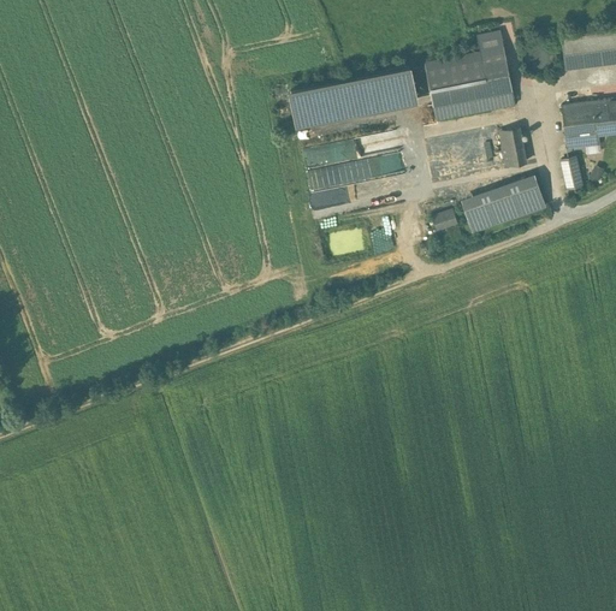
[(615,34),(562,41),(566,71),(615,64),(615,34)]
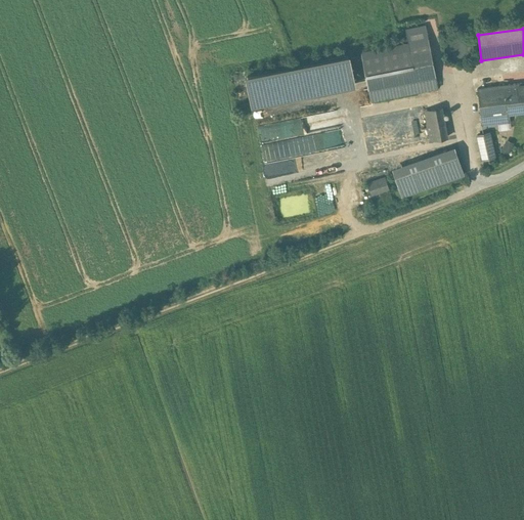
[(444,54),(445,60),(449,65),(454,68),(461,68),(467,66),(471,61),(473,56),(473,51),(471,45),(467,41),(462,39),(456,39),(451,41),(447,44),(444,49),(444,54)]
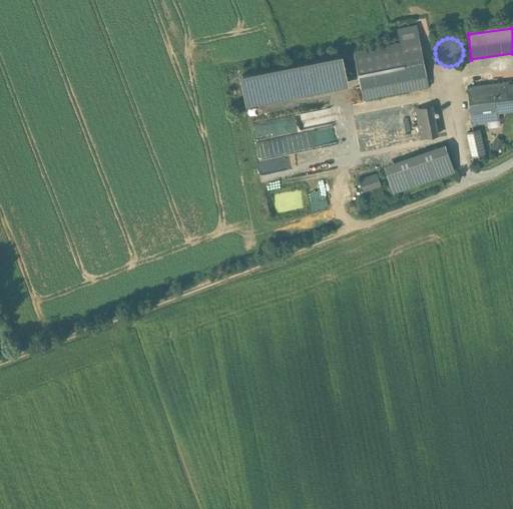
[(419,43),(354,55),(356,62),(361,90),(426,77),(419,43)]
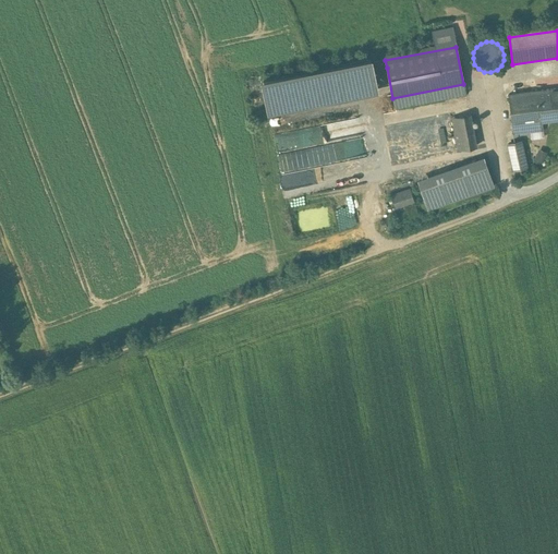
[(371,63),(263,84),(269,118),(376,97),(371,63)]
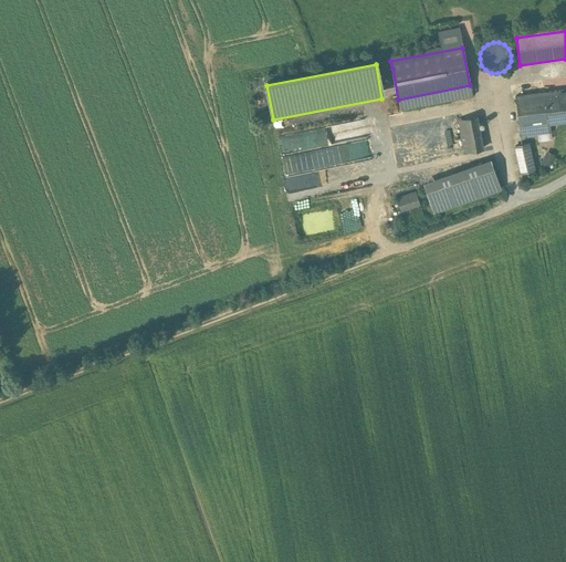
[(470,85),(398,100),(401,113),(472,100),(470,85)]
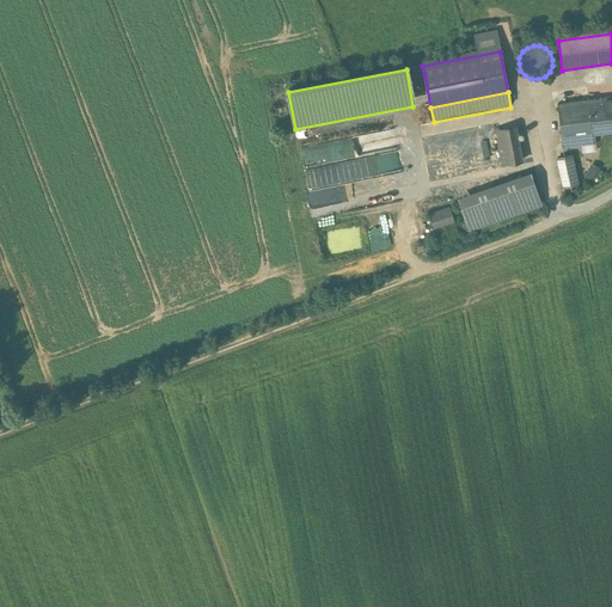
[(611,100),(557,108),(562,140),(582,138),(594,135),(611,133),(611,100)]
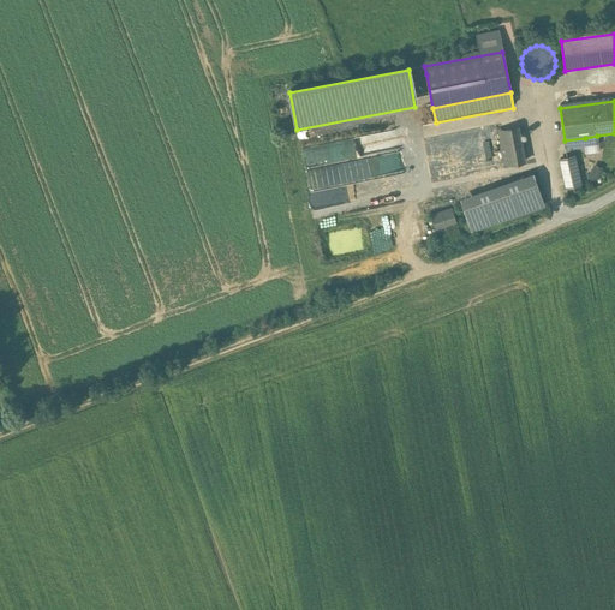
[(518,132),(499,137),(505,169),(525,166),(518,132)]
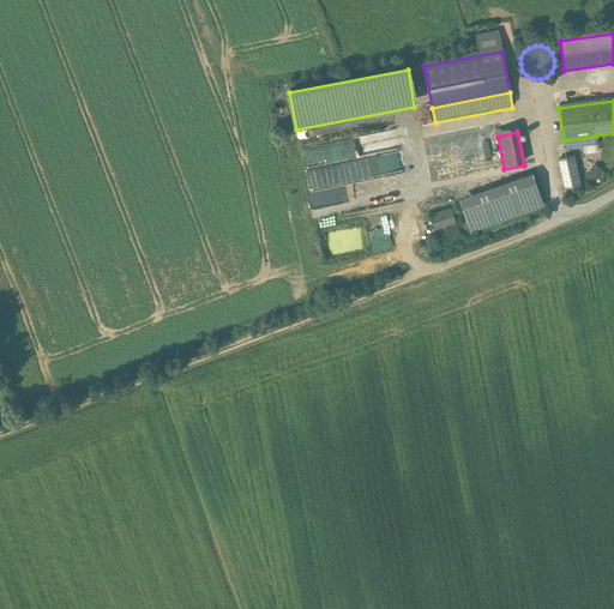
[(596,136),(584,138),(585,149),(597,148),(596,136)]
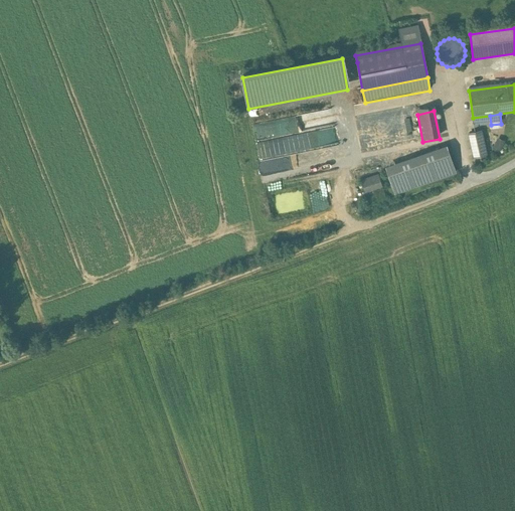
[(490,116),(473,118),(474,127),(491,125),(490,116)]
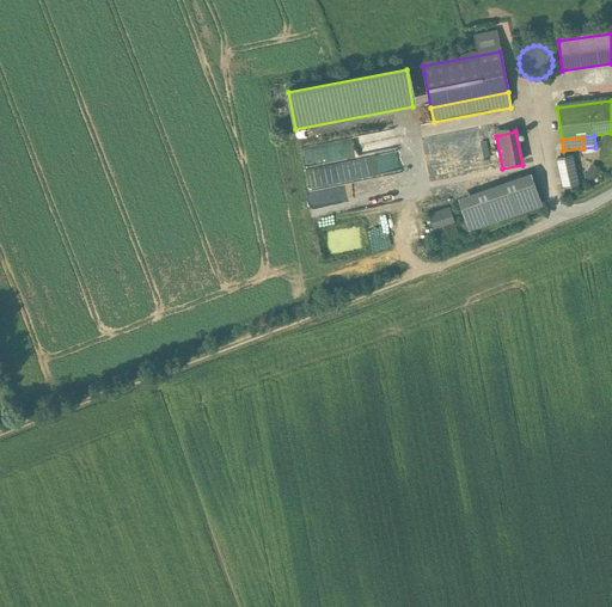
[(571,159),(557,161),(563,190),(579,188),(571,159)]
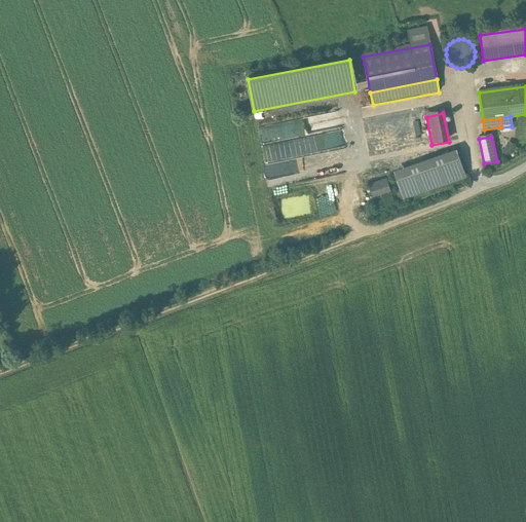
[(514,150),(508,147),(504,154),(511,156),(514,150)]
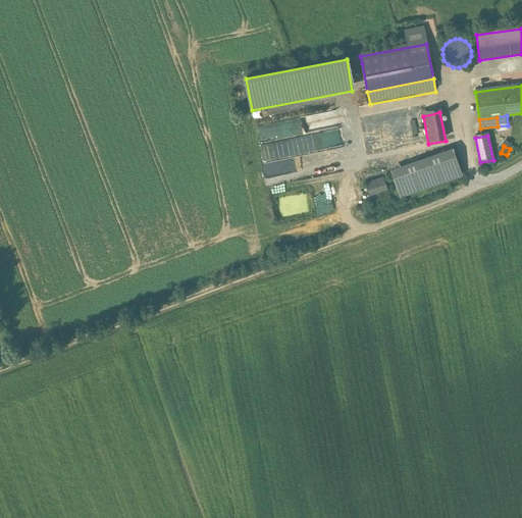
[(452,150),(392,170),(401,198),(461,177),(452,150)]
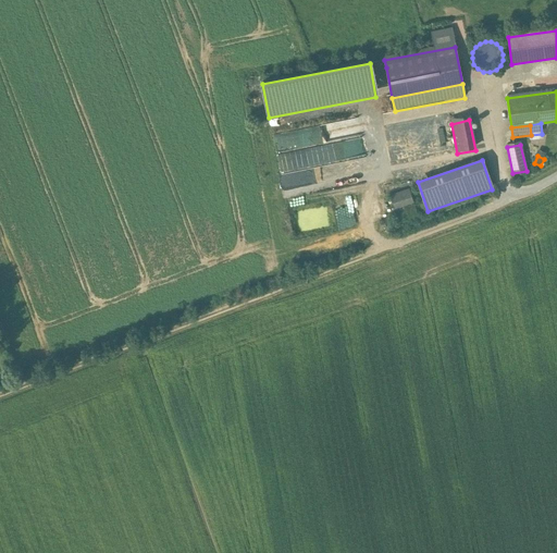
[(408,194),(393,198),(396,209),(412,204),(408,194)]
